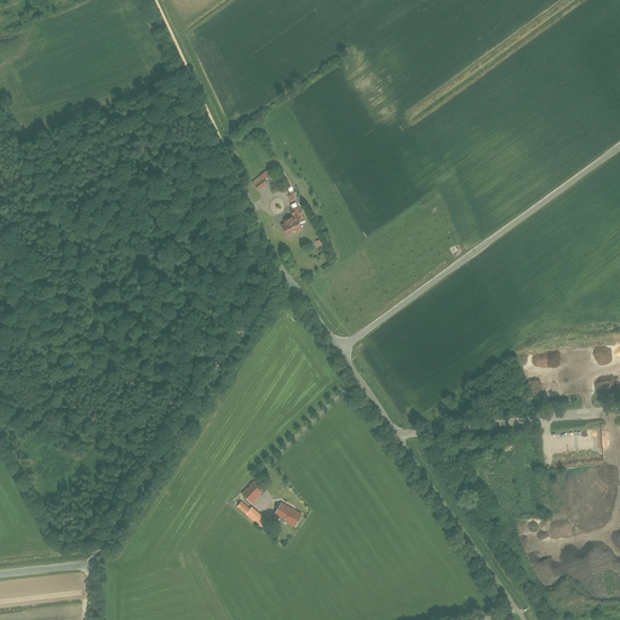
[(268,171),(251,184),(257,193),(268,184),(264,181),(271,174),(268,171)]
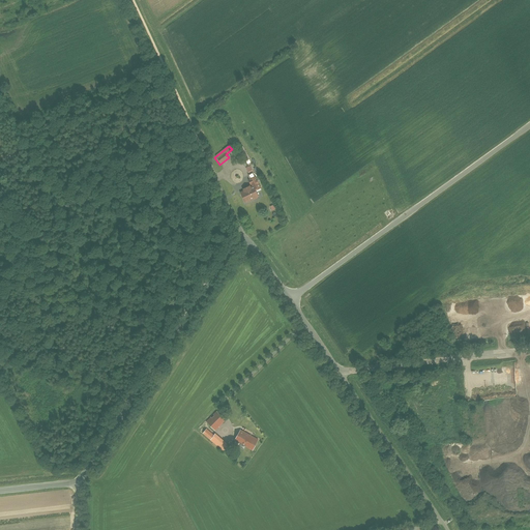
[(244,162),(249,158),(243,146),(238,148),(244,162)]
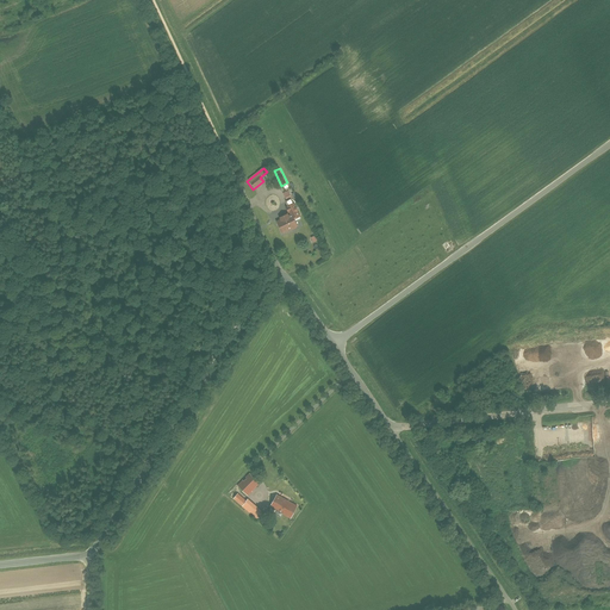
[(275,224),(281,236),(297,229),(294,222),(299,219),(293,205),(285,209),(286,211),(285,212),(287,216),(278,221),(279,222),(275,224)]
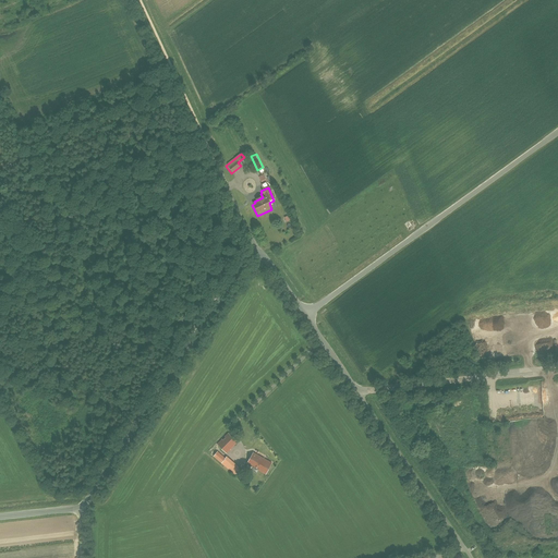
[(228,434),(217,445),(227,455),(238,443),(228,434)]
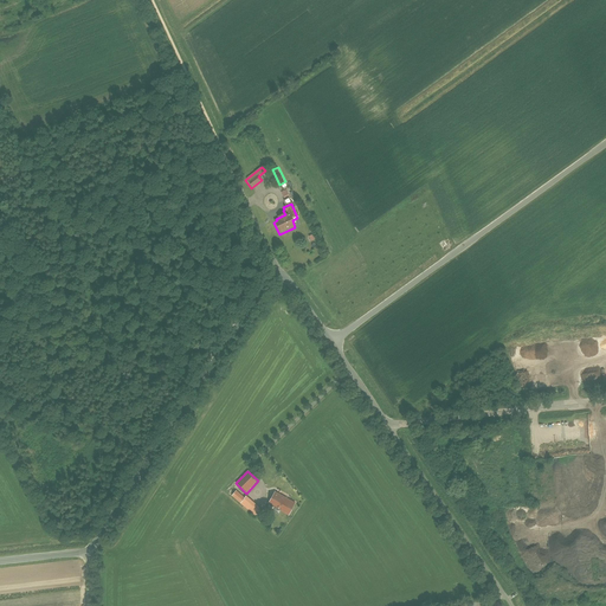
[(236,490),(231,496),(253,516),(260,508),(245,495),(243,497),(236,490)]
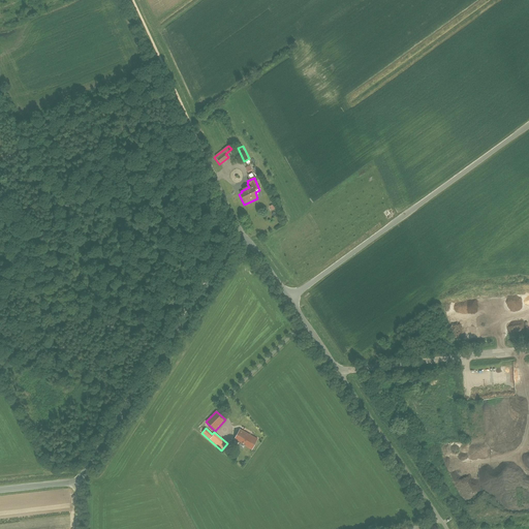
[(250,450),(257,439),(239,429),(232,440),(250,450)]
